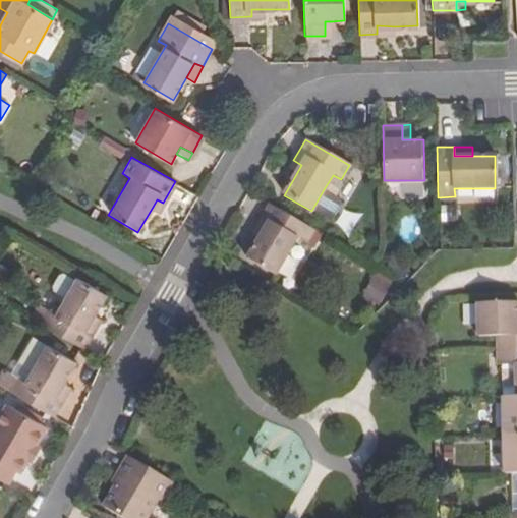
[(288,170),(296,174),(301,165),(293,160),(288,170)]
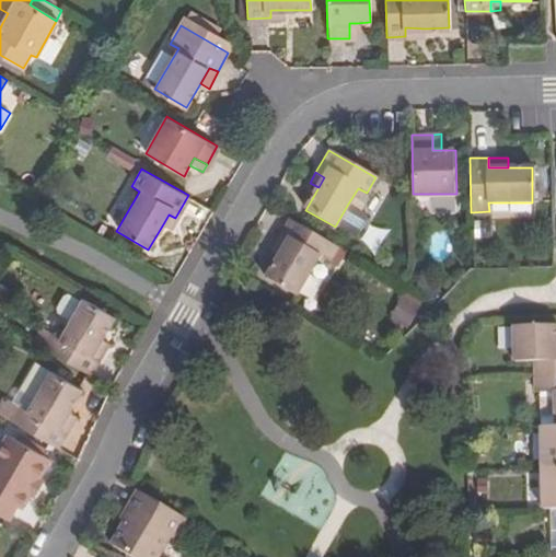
[(348,204),(335,227),(354,239),(366,220),(362,211),(348,204)]
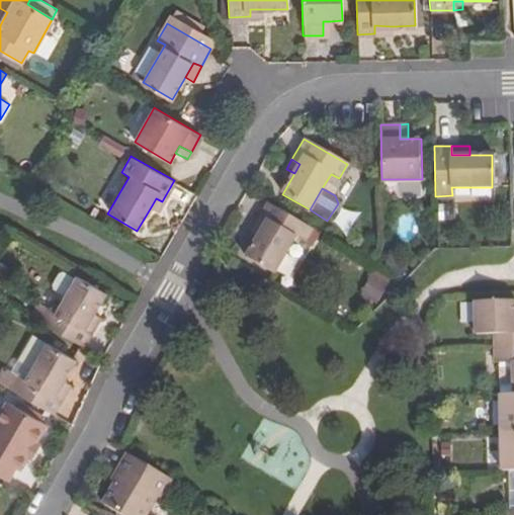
[(158,208),(162,201),(156,198),(152,205),(158,208)]
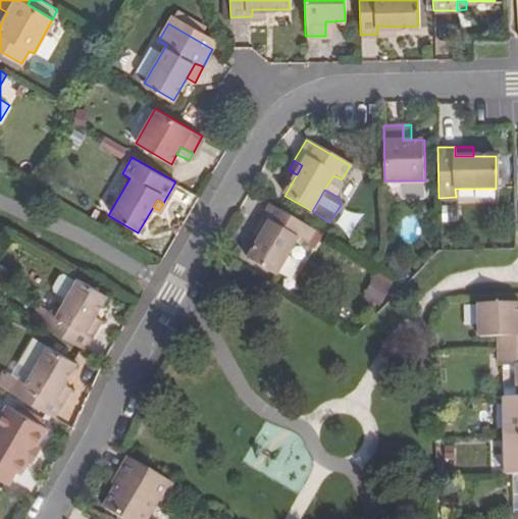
[(270,222),(260,239),(249,258),(277,273),(297,238),(306,243),(313,229),(269,204),(261,217),(270,222)]
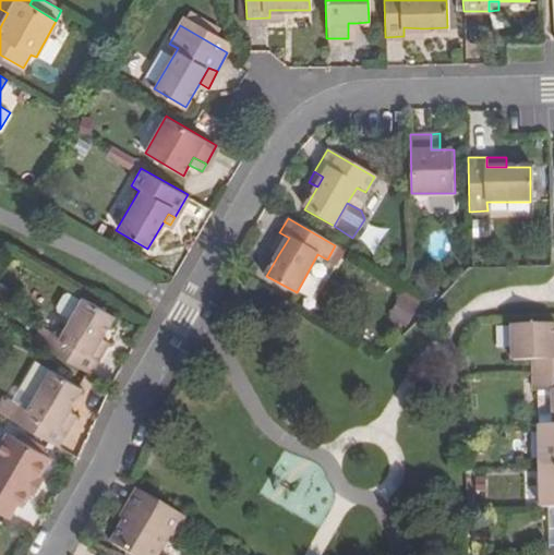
[(269,250),(278,255),(289,238),(279,232),(269,250)]
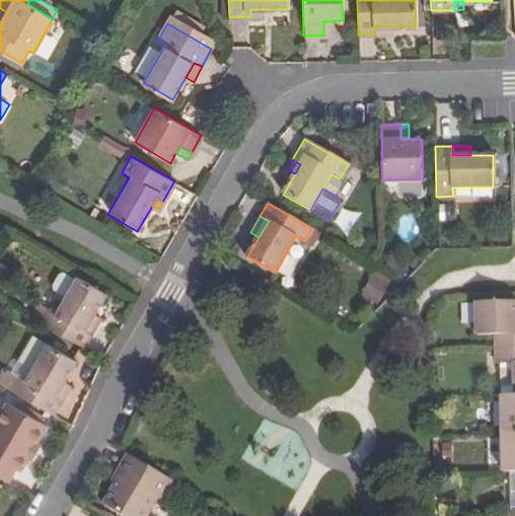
[(360,294),(378,301),(387,281),(369,273),(360,294)]
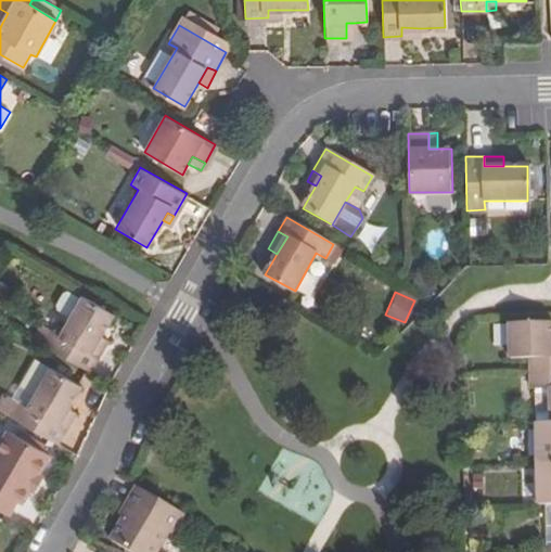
[(88,354),(99,336),(111,315),(79,296),(58,333),(49,328),(40,343),(88,370),(95,358),(88,354)]
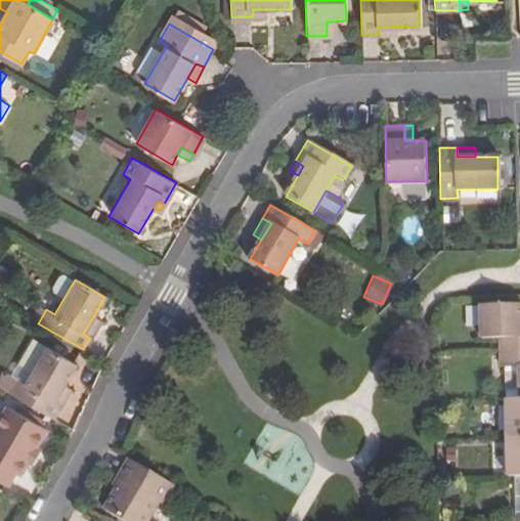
[(519,306),(479,307),(479,340),(497,340),(499,354),(519,353),(519,306)]
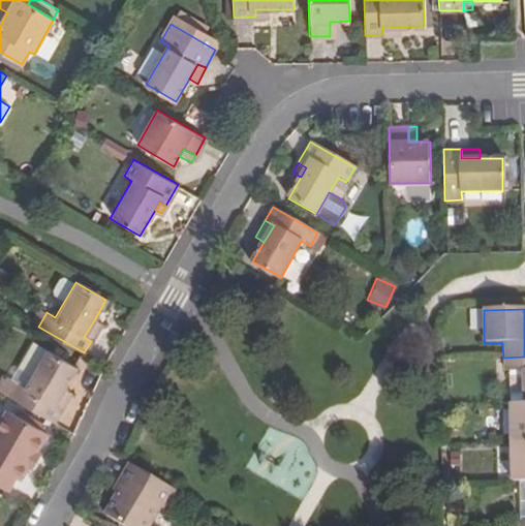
[(84,337),(91,341),(101,323),(94,320),(84,337)]
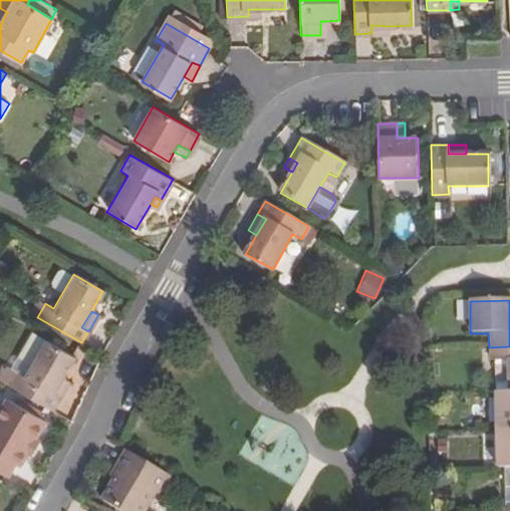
[(52,393),(61,376),(73,355),(46,339),(26,376),(17,371),(9,386),(51,410),(59,396),(52,393)]
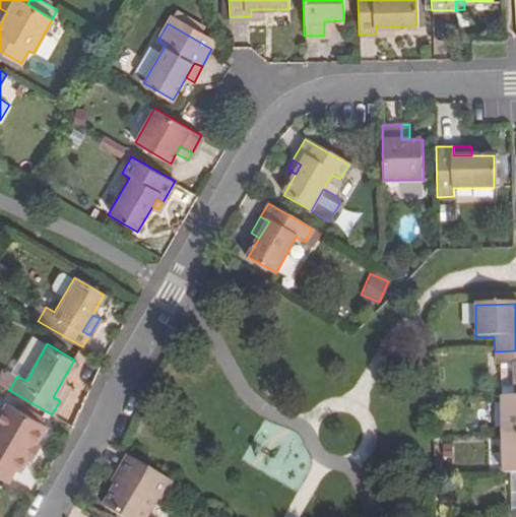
[(515,350),(495,351),(495,367),(513,366),(514,396),(515,396),(515,350)]
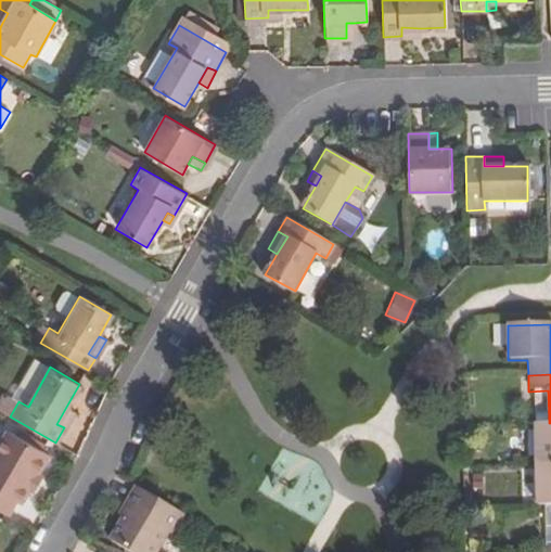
[(10,416),(18,401),(5,395),(0,403),(0,411),(10,416)]
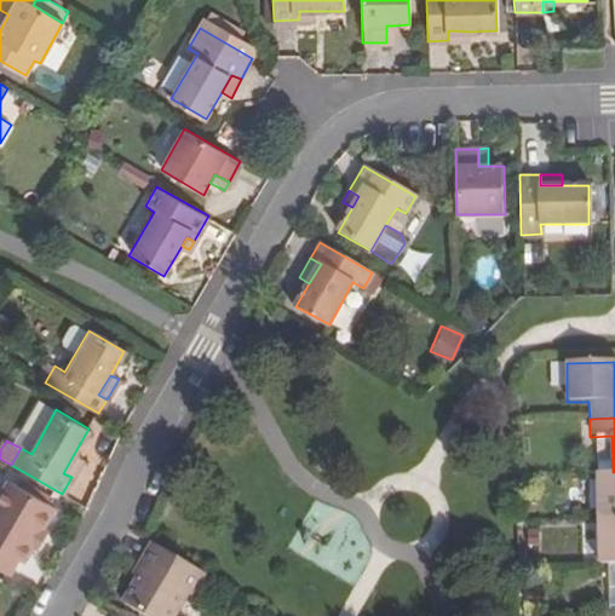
[(63,473),(72,477),(82,459),(74,454),(63,473)]
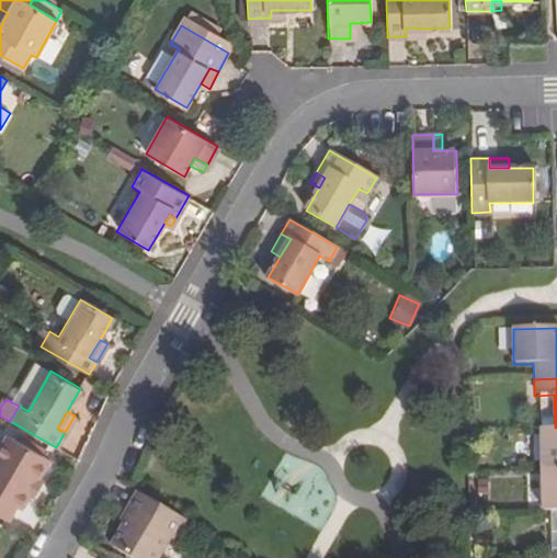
[(556,428),(555,428),(540,429),(542,469),(556,468),(556,428)]
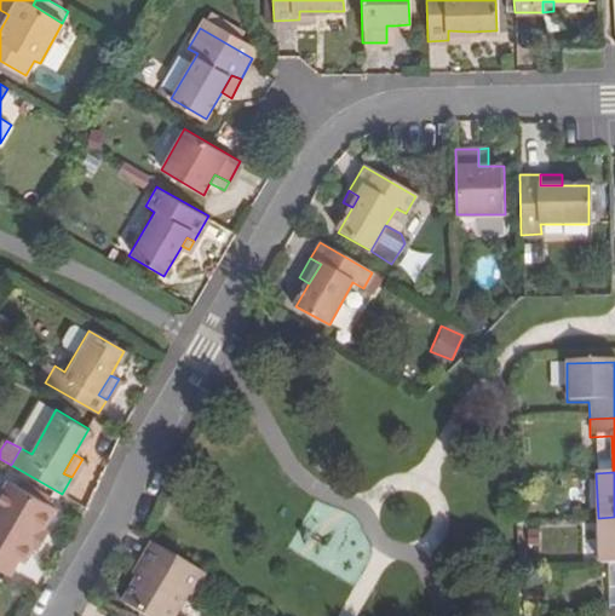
[(21,564),(52,507),(5,481),(0,489),(0,571),(6,575),(13,562),(21,564)]
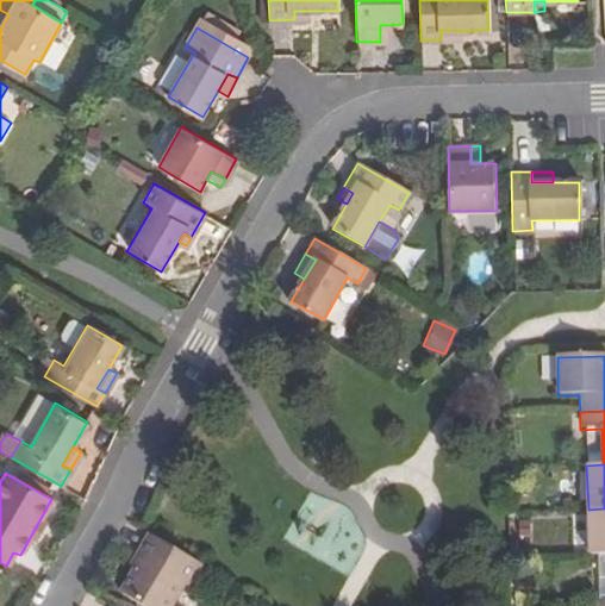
[(341,529),(342,525),(298,501),(279,537),(343,573),(361,539),(341,529)]
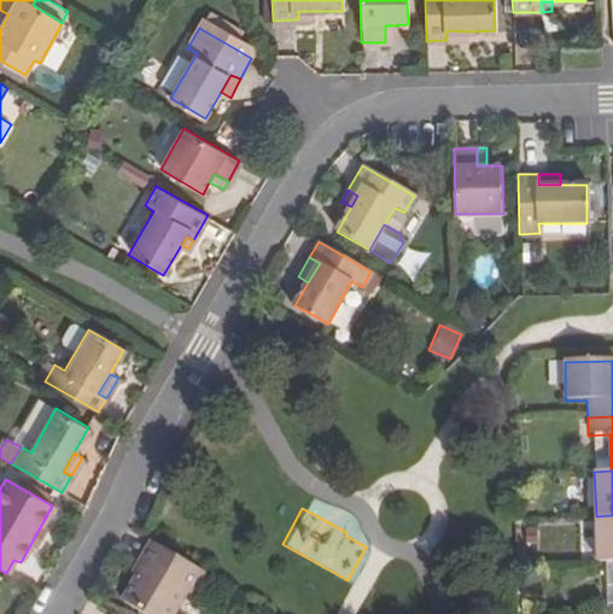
[(612,515),(596,516),(597,563),(612,562),(612,515)]
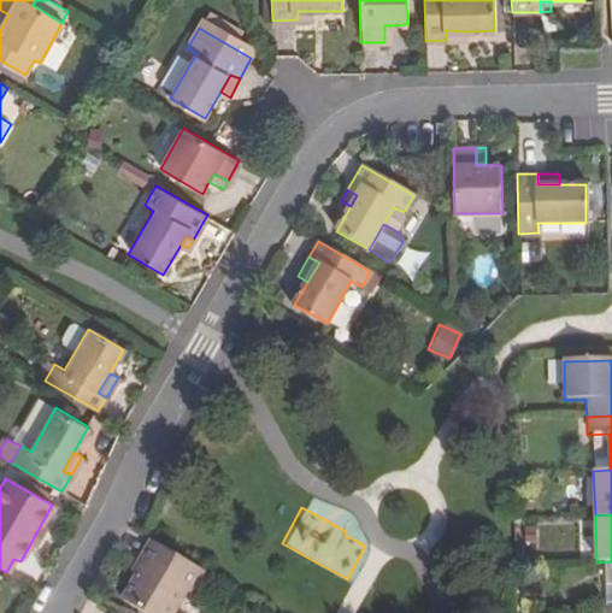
[(158,612),(169,612),(196,566),(148,537),(137,558),(142,560),(124,594),(158,612)]
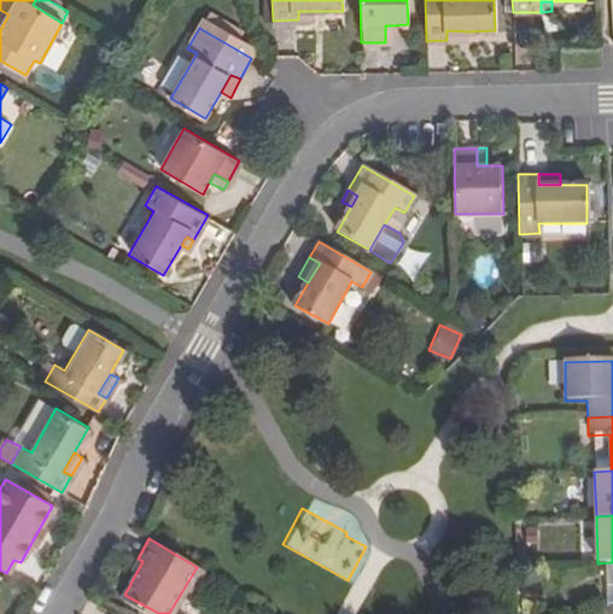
All buildings are outlined.
